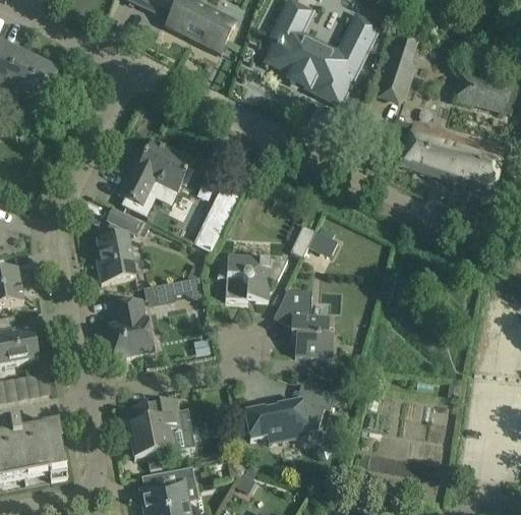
[(150,0),(174,12),(170,19),(167,25),(219,53),(235,21),(194,0),(150,0)]
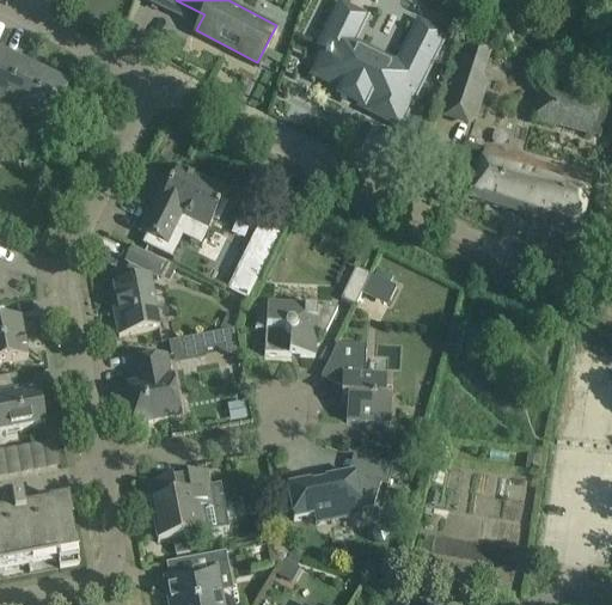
[(420,19),(399,61),(329,29),(336,16),(335,14),(322,41),(326,44),(311,77),(313,78),(317,71),(343,84),(340,91),(362,102),(365,96),(371,99),(368,104),(392,116),(392,117),(398,120),(423,68),(427,71),(436,50),(433,49),(444,29),(441,29),(441,30),(420,19)]
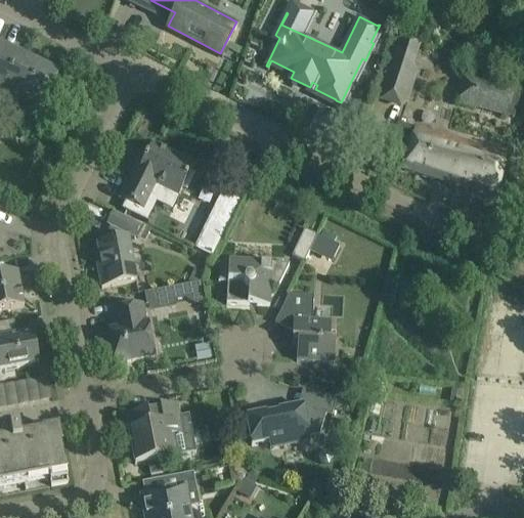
[(398,28),(377,87),(380,97),(400,104),(407,98),(419,63),(413,62),(422,36),(398,28)]
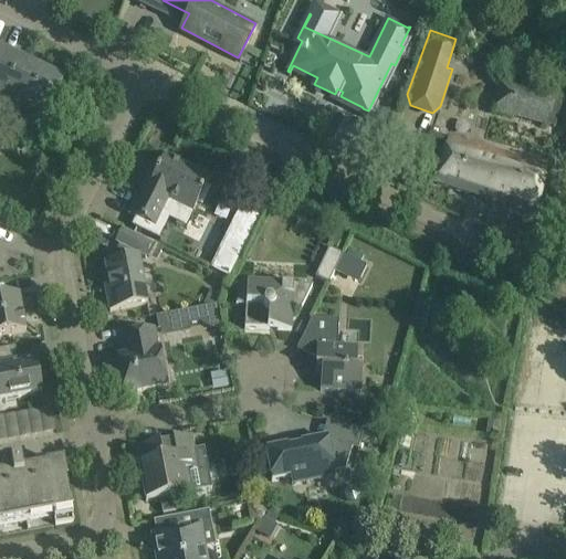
[(4,44),(0,52),(0,94),(44,116),(64,73),(4,44)]
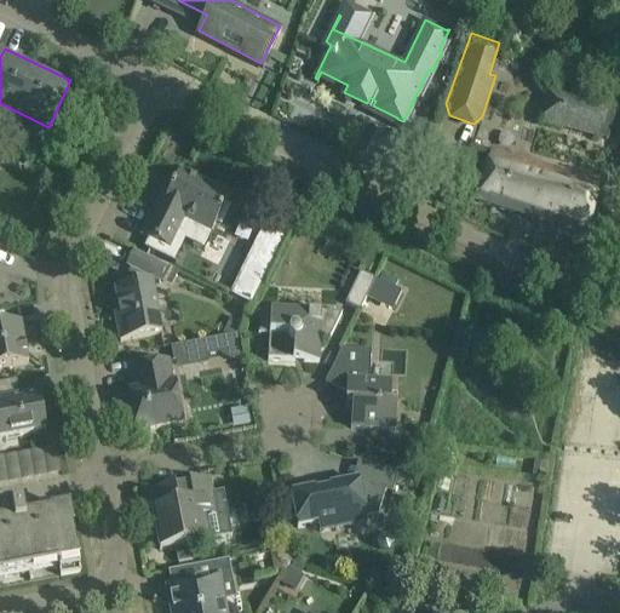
[(551,121),(598,136),(598,133),(607,135),(614,107),(608,104),(608,102),(560,89),(550,92),(544,114),(551,121)]
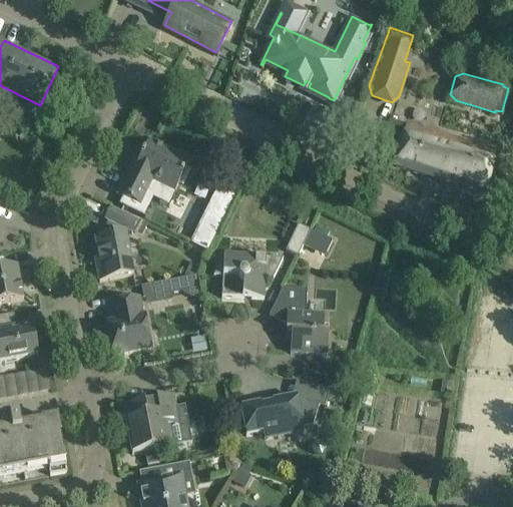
[(396,162),(483,191),(496,145),(406,119),(396,162)]
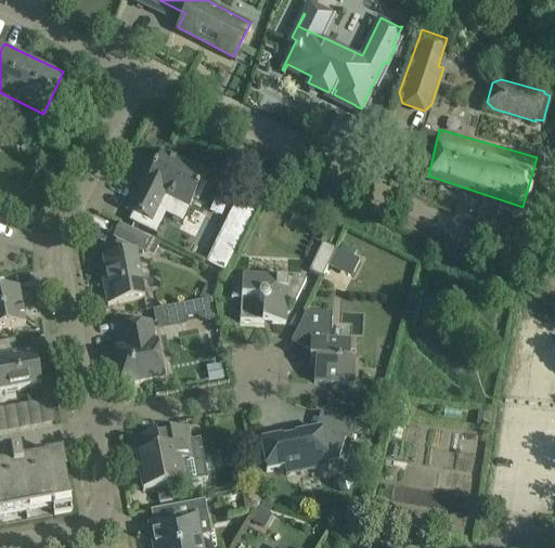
[(149,161),(127,206),(133,209),(129,217),(156,230),(166,210),(182,218),(188,206),(192,198),(194,193),(196,190),(198,191),(202,183),(206,174),(204,173),(206,170),(160,148),(153,164),(149,161)]
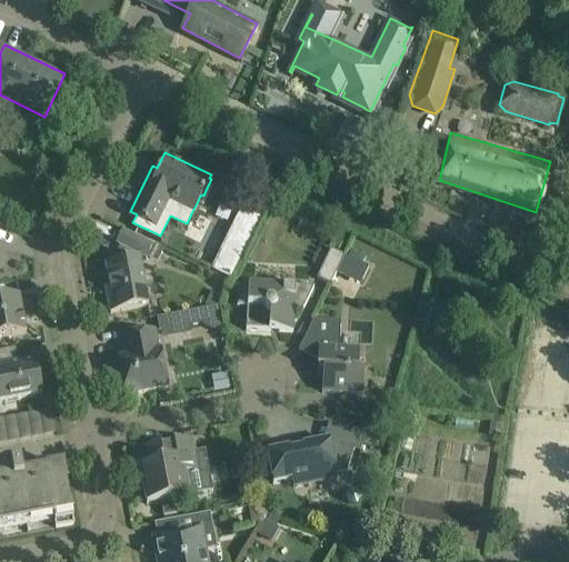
[(237,218),(212,267),(231,276),(261,214),(248,208),(242,220),(237,218)]
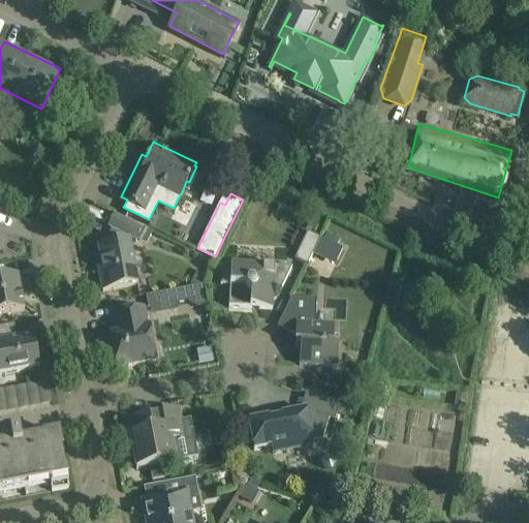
[(137,280),(129,236),(128,236),(129,235),(135,237),(143,223),(114,210),(107,223),(111,225),(107,233),(109,240),(98,242),(102,266),(98,267),(102,286),(137,280)]
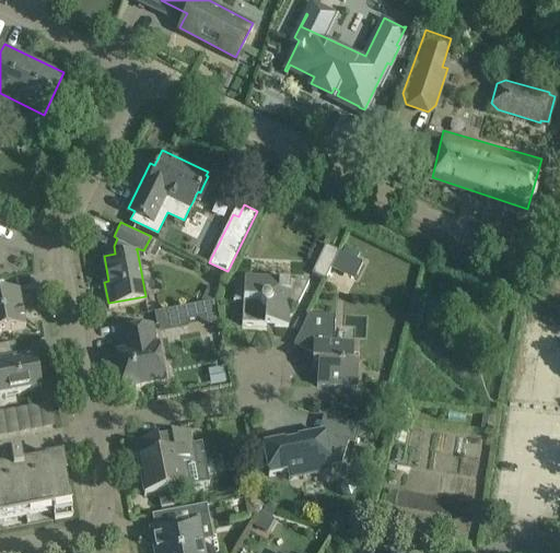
[(346,240),(341,249),(356,256),(360,248),(346,240)]
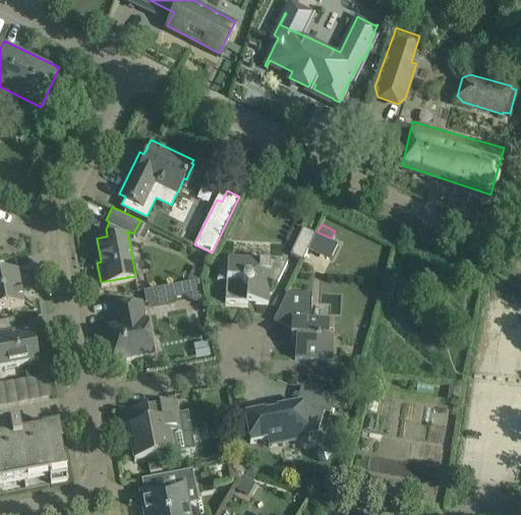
[(310,242),(315,231),(303,225),(290,250),(302,258),(310,242)]
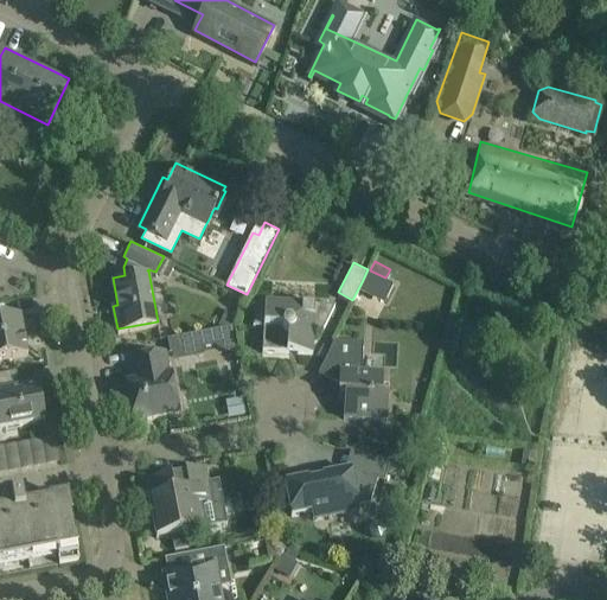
[(370,270),(368,269),(362,282),(387,294),(394,282),(385,278),(370,270)]
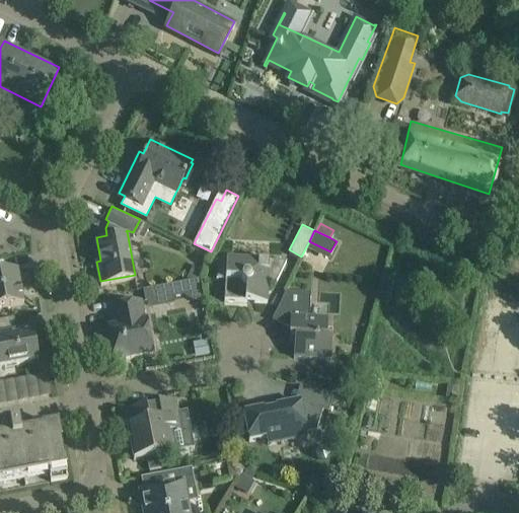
[(216,276),(225,277),(224,297),(267,299),(268,279),(276,279),(286,258),(227,254),(216,276)]
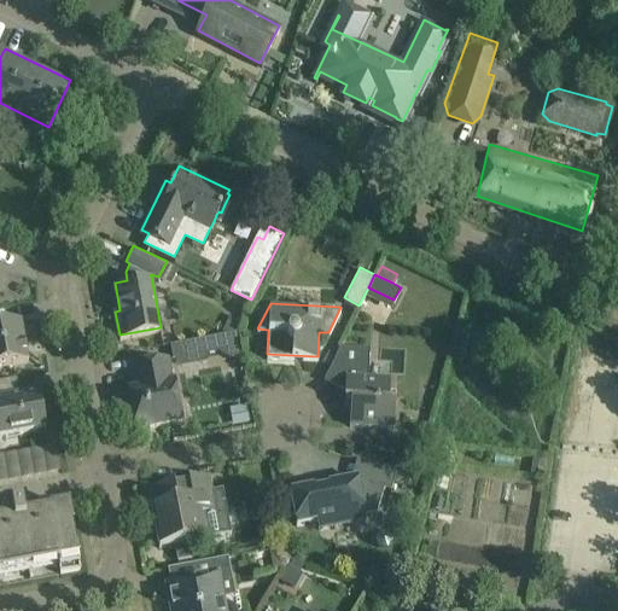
[(232,310),(222,331),(238,327),(243,316),(232,310)]
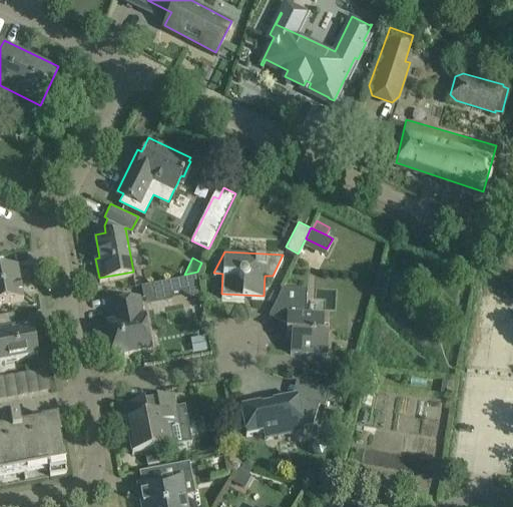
[(17,263),(0,265),(0,300),(23,296),(17,263)]
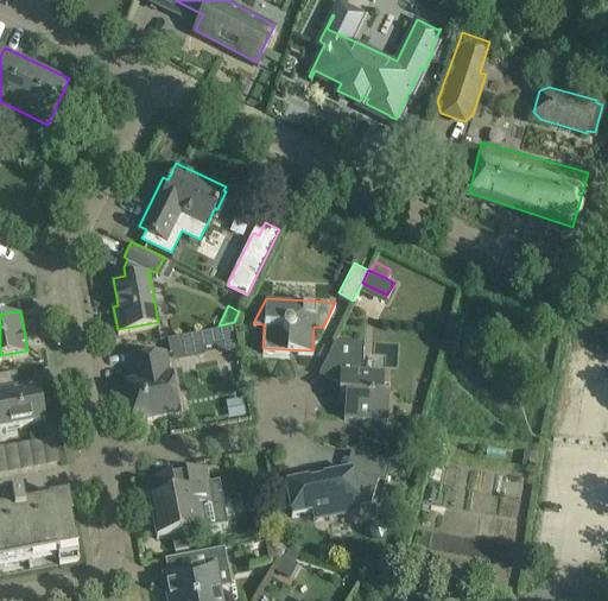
[(219,326),(200,329),(203,343),(215,341),(225,347),(238,345),(234,322),(219,326)]
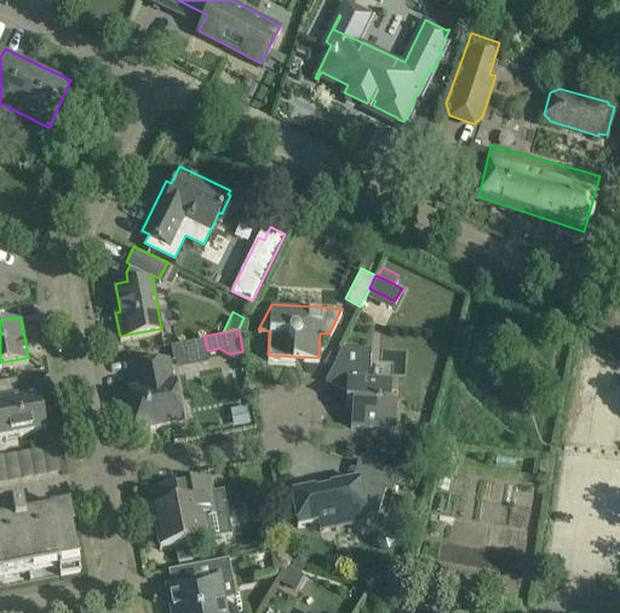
[(327,374),(346,383),(345,399),(351,399),(350,423),(396,425),(397,400),(390,400),(391,377),(369,376),(371,345),(342,343),(327,374)]
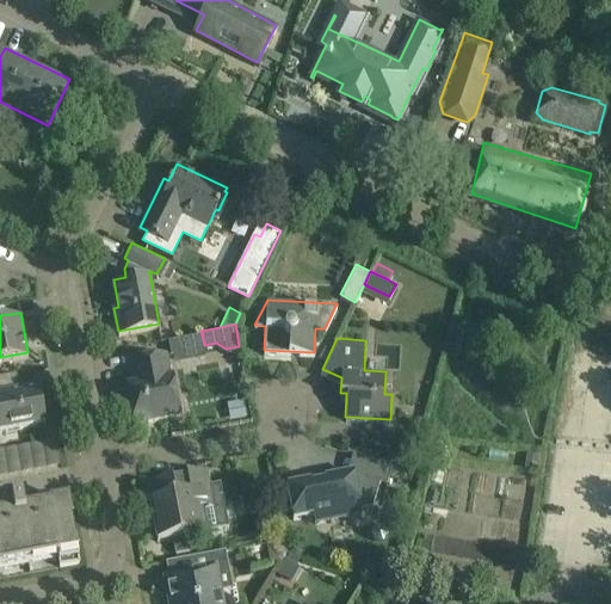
[(179,412),(172,373),(170,373),(166,351),(153,353),(129,358),(136,393),(130,394),(135,420),(179,412)]
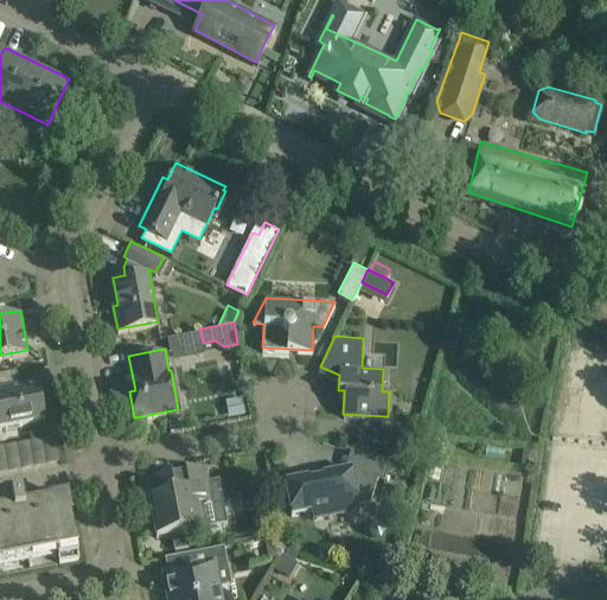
[(16,366),(0,369),(0,425),(6,425),(7,427),(21,425),(21,421),(45,416),(38,378),(19,382),(16,366)]
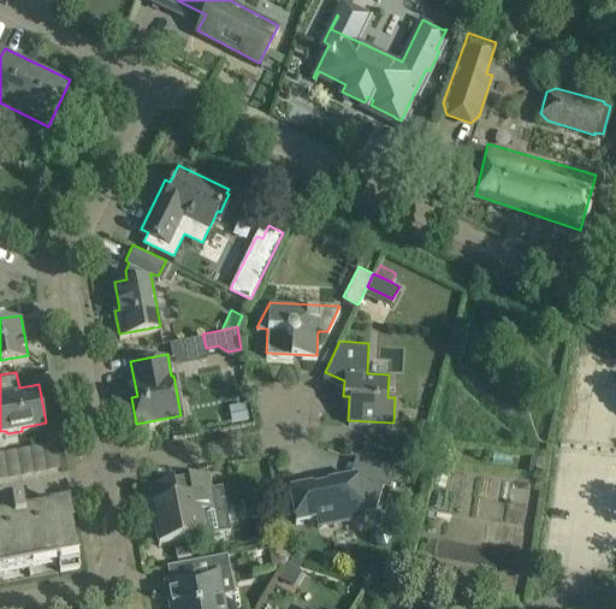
[(243,398),(232,401),(235,417),(247,415),(243,398)]
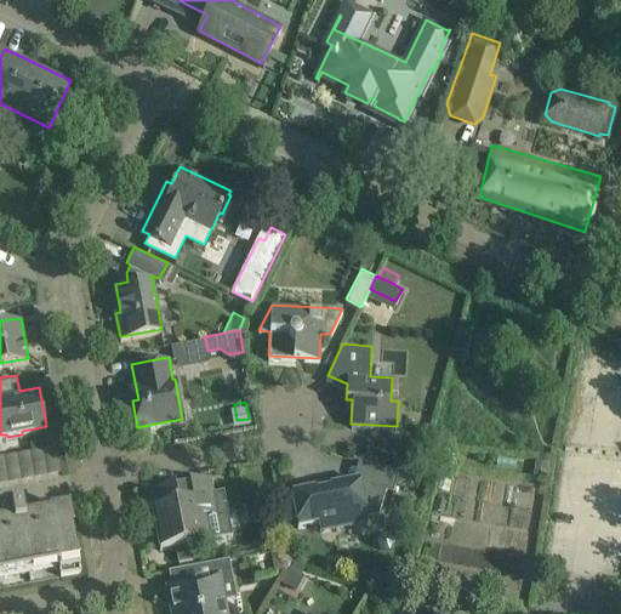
[(550,471),(552,455),(540,454),(537,468),(550,471)]
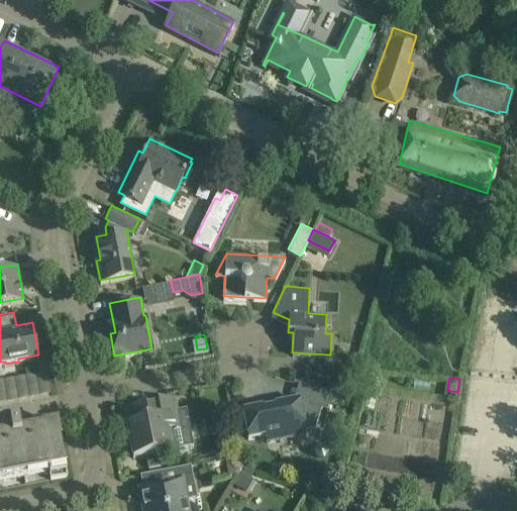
[(331,394),(328,403),(336,405),(338,396),(331,394)]
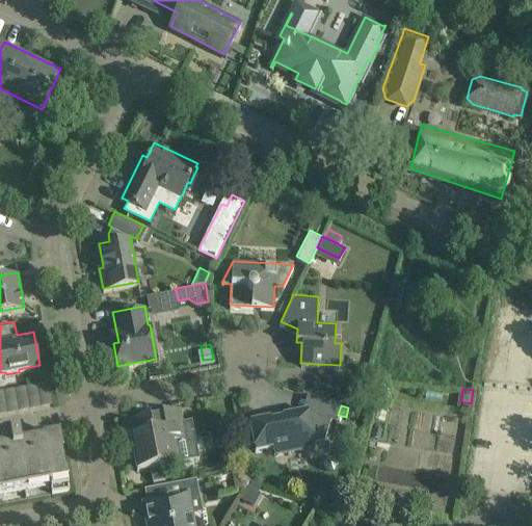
[(130,432),(137,467),(149,465),(157,464),(161,463),(176,459),(198,455),(191,418),(182,420),(179,406),(132,416),(135,431),(130,432)]
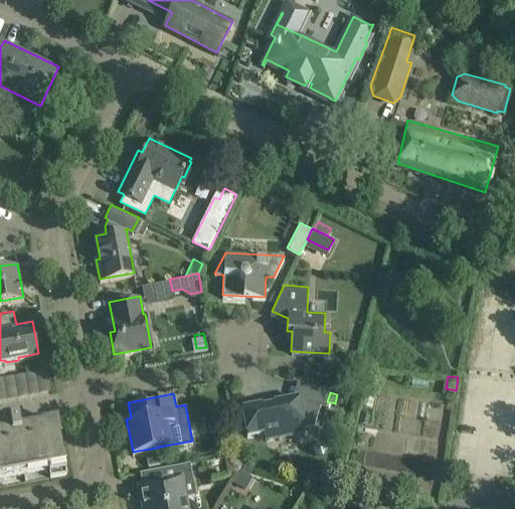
[(298,394),(241,405),(247,434),(264,431),(263,427),(303,419),(304,425),(314,423),(320,403),(320,401),(298,394)]
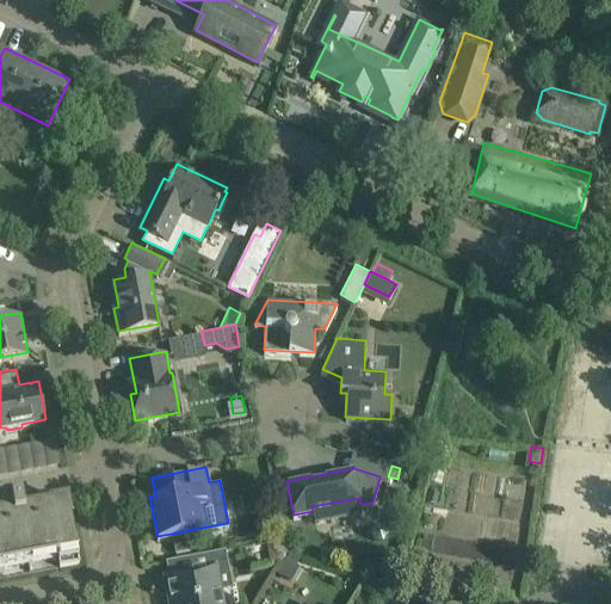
[(79,559),(67,497),(34,503),(32,493),(0,498),(0,499),(1,509),(0,509),(0,564),(57,553),(59,562),(79,559)]
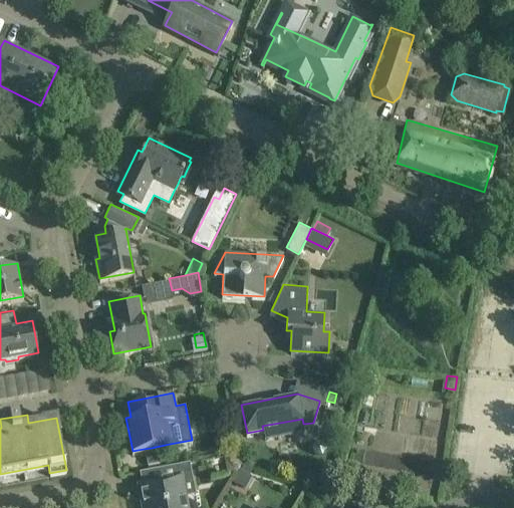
[(233,432),(214,436),(217,449),(236,445),(233,432)]
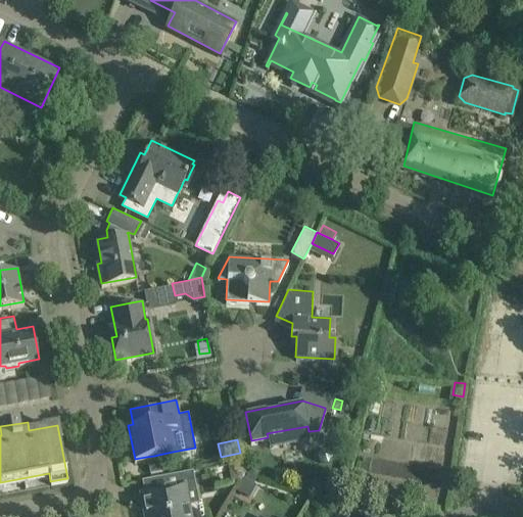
[(154,456),(146,457),(149,470),(161,467),(158,455),(154,456)]
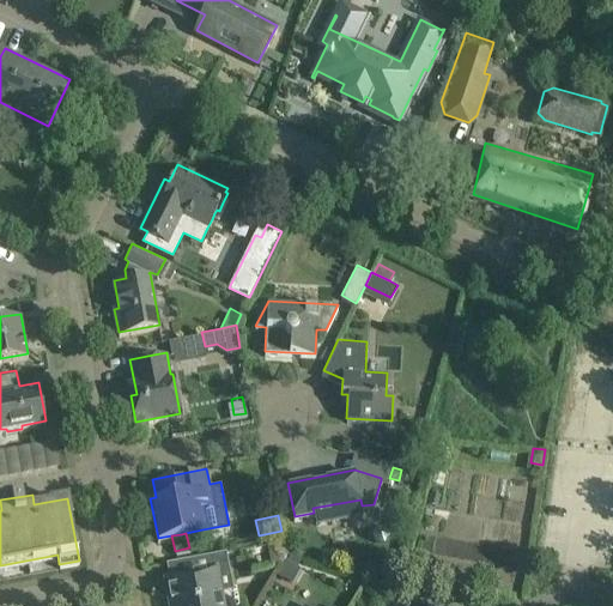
[(271,561),(287,556),(284,537),(268,540),(267,540),(271,561)]
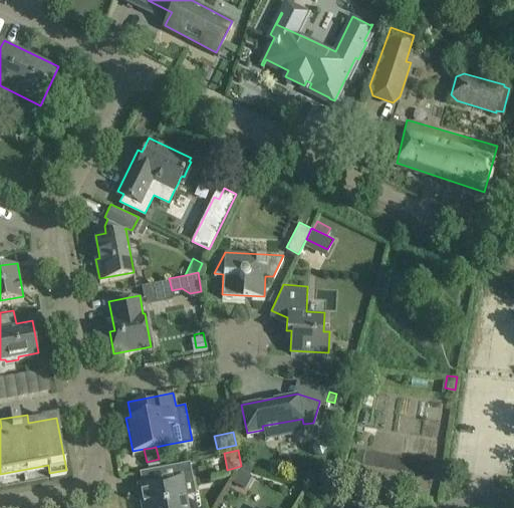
[(144,495),(141,495),(143,507),(188,507),(188,506),(185,493),(182,477),(184,477),(191,476),(193,475),(191,467),(190,459),(147,467),(150,479),(144,480),(146,488),(144,492),(144,495)]
